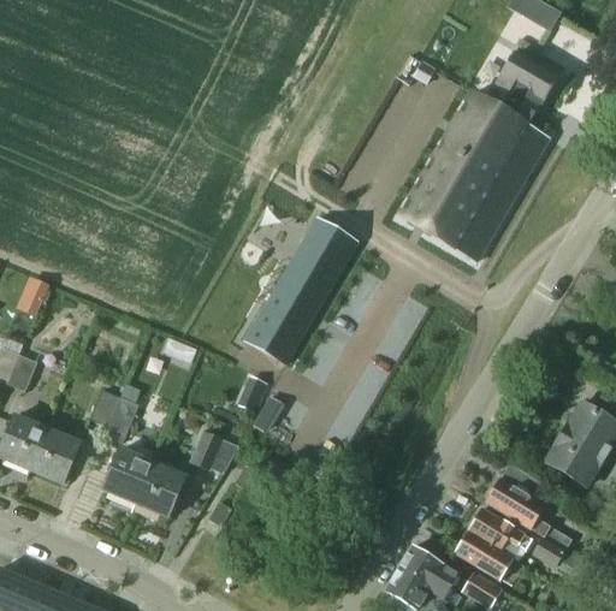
[(540,3),(531,18),(548,29),(558,12),(540,3)]
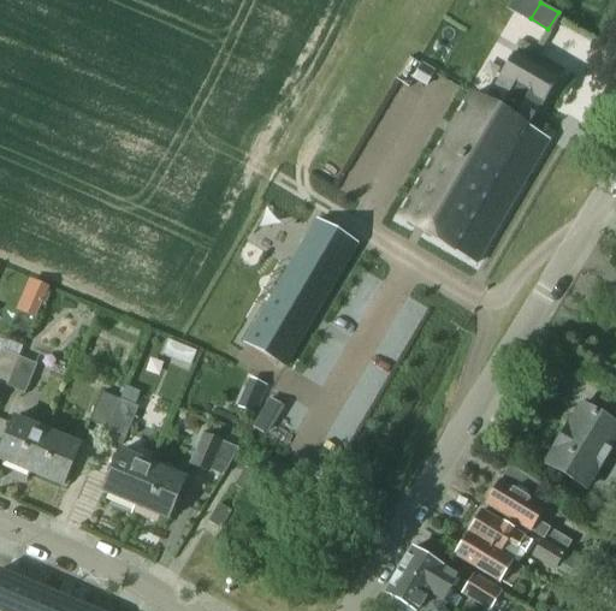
[(513,52),(485,99),(527,124),(542,99),(543,100),(556,78),(542,69),(543,66),(529,58),(527,61),(513,52)]
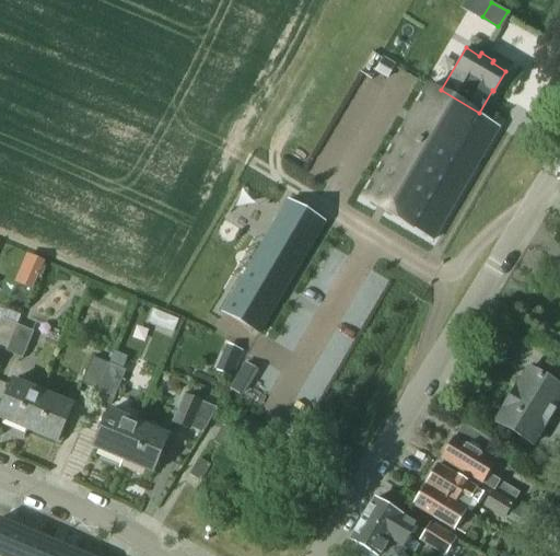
[(428,83),(361,196),(432,236),(498,124),(479,113),(441,90),(441,91),(428,83)]
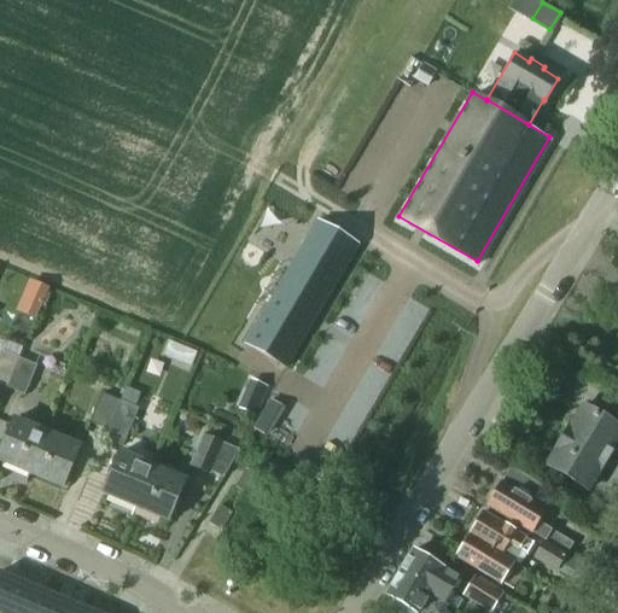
[(567,173),(575,159),(559,150),(552,163),(567,173)]
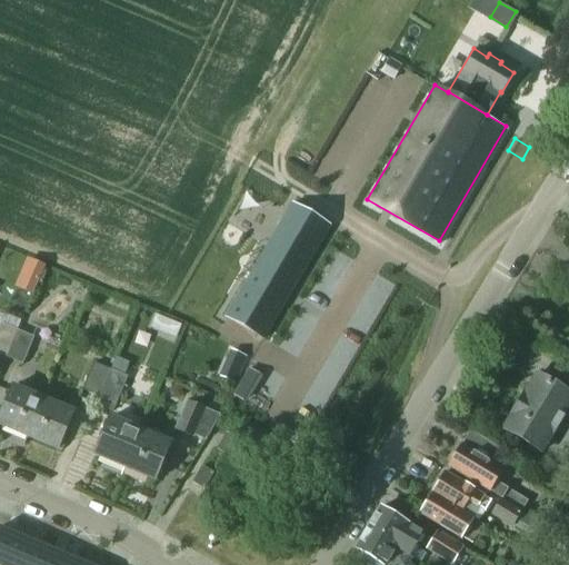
[(291,200),(226,314),(262,335),(329,222),(291,200)]
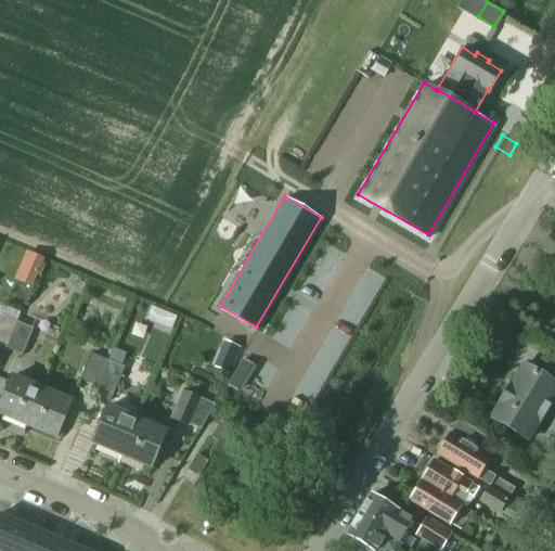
[(0,343),(5,345),(16,319),(20,311),(3,304),(0,312),(0,343)]
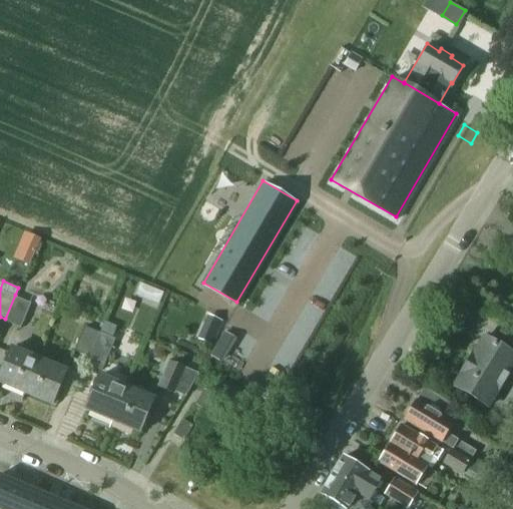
[(20,325),(30,301),(15,295),(5,319),(20,325)]
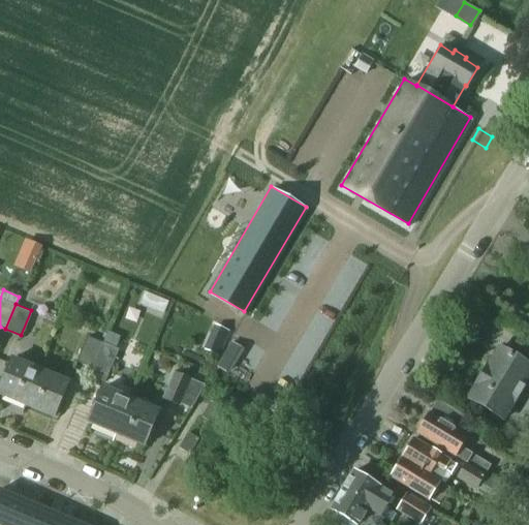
[(218,334),(212,349),(218,351),(227,329),(215,323),(212,331),(218,334)]
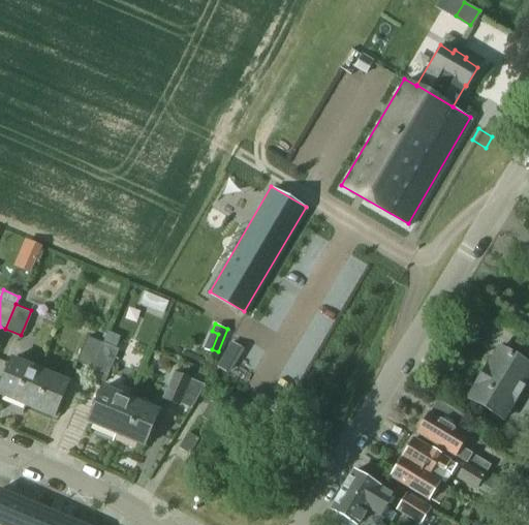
[(109,372),(119,347),(116,346),(120,337),(107,331),(103,341),(92,366),(109,372)]
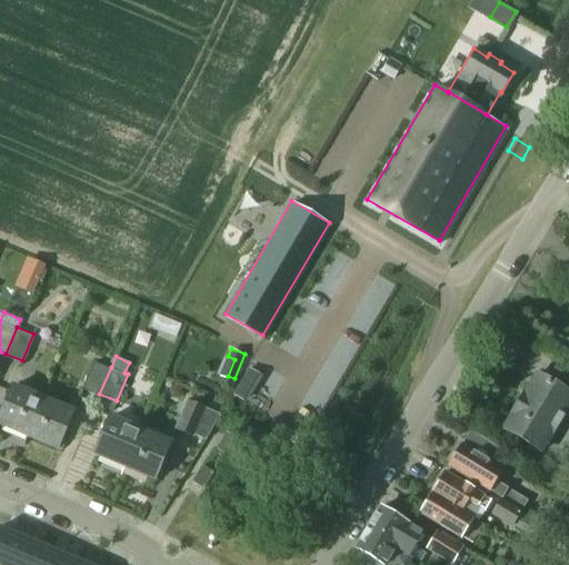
[(99,394),(111,367),(93,359),(83,387),(99,394)]
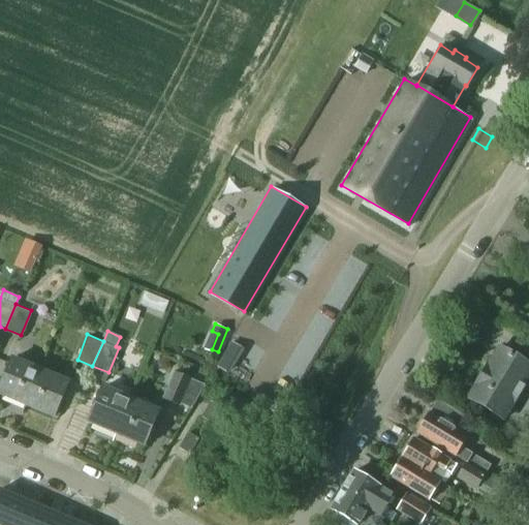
[(502,415),(528,370),(528,357),(524,353),(521,359),(498,344),(468,395),(502,415)]
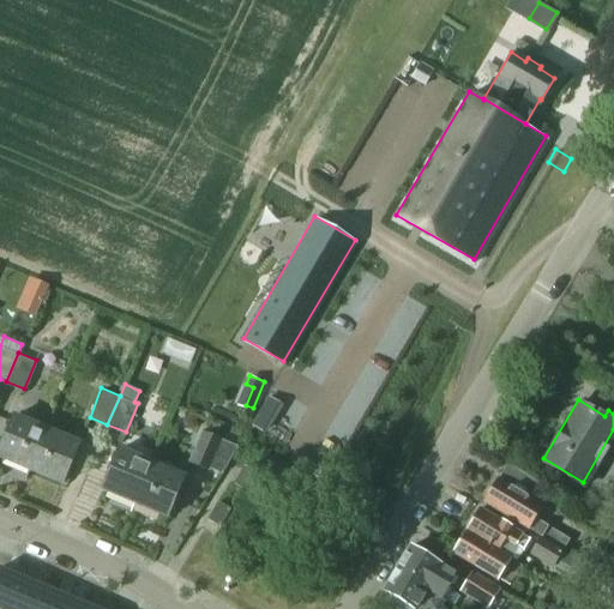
[(0,454),(30,468),(47,427),(13,414),(0,446),(0,454)]
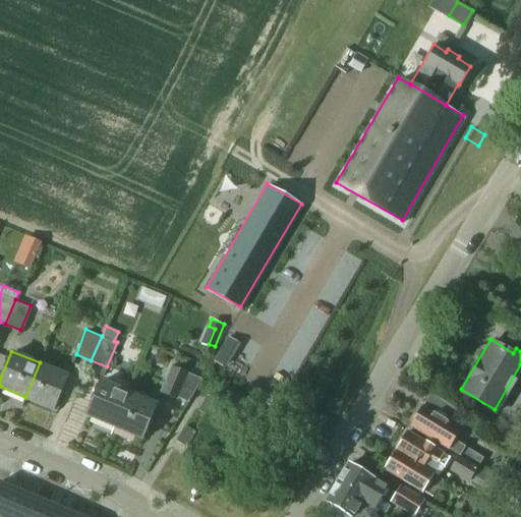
[(53,408),(67,375),(40,362),(25,397),(53,408)]
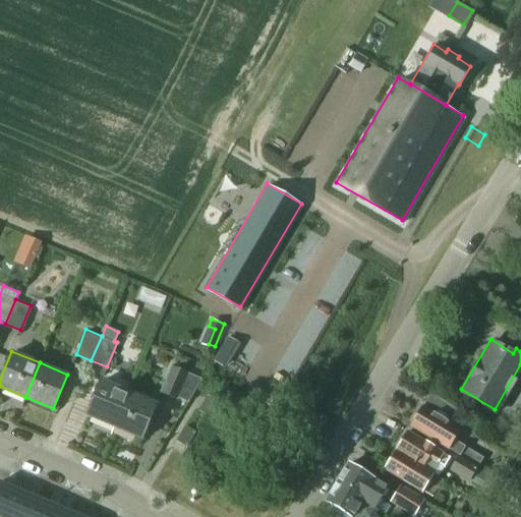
[(177,395),(188,399),(205,370),(191,364),(188,372),(172,365),(162,390),(177,396),(177,395)]
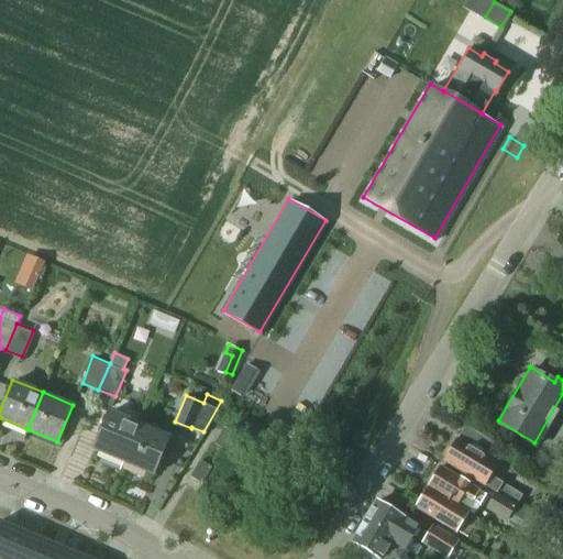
[(124,460),(139,423),(110,410),(95,447),(124,460)]
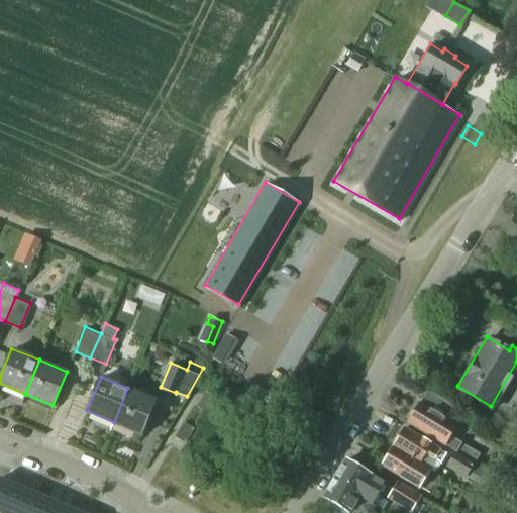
[(140,433),(154,399),(127,388),(114,422),(140,433)]
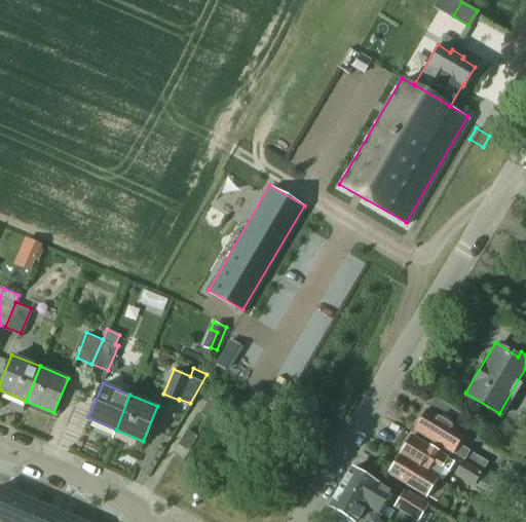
[(208,416),(217,401),(210,396),(200,412),(208,416)]
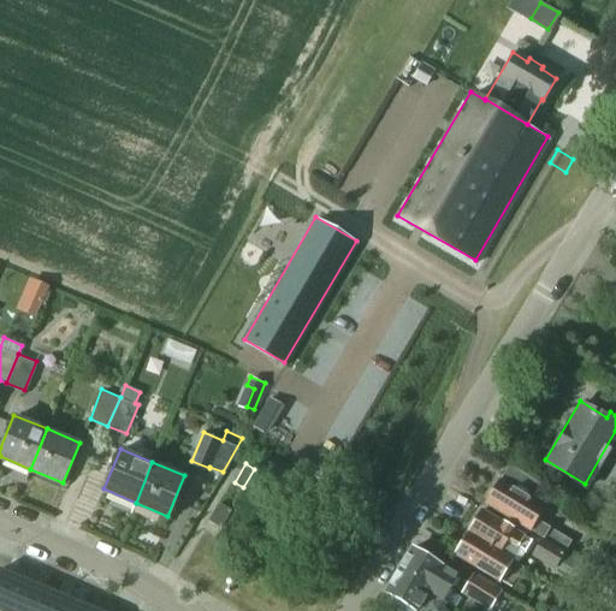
[(537,517),(544,505),(499,479),(485,502),(517,521),(529,528),(528,529),(561,550),(568,538),(537,517)]
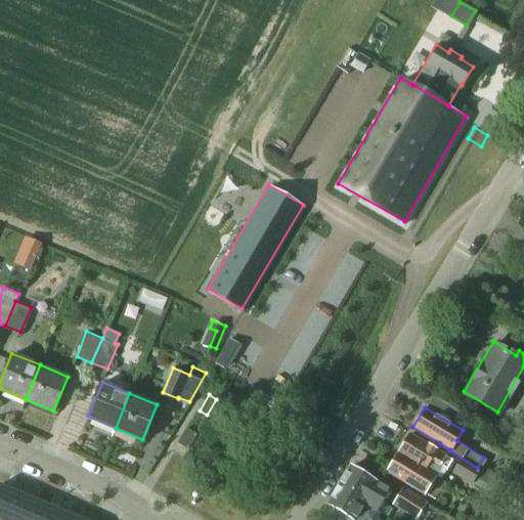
[(187,446),(197,432),(186,426),(177,440),(187,446)]
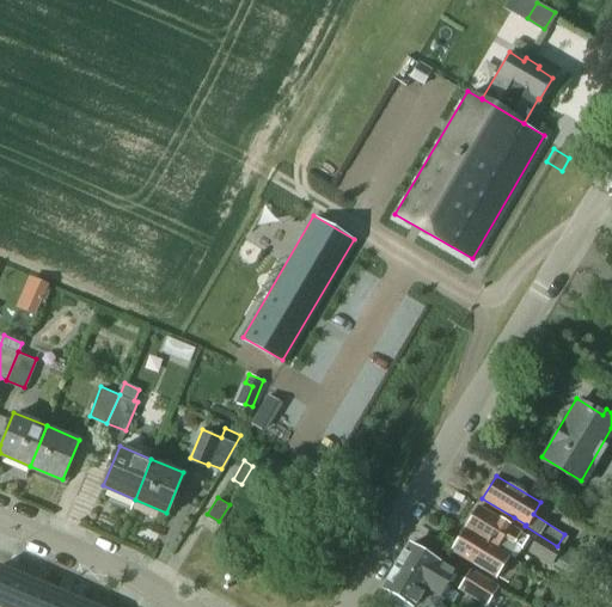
[(527,537),(509,525),(478,504),(465,527),(508,553),(515,541),(521,546),(527,537)]
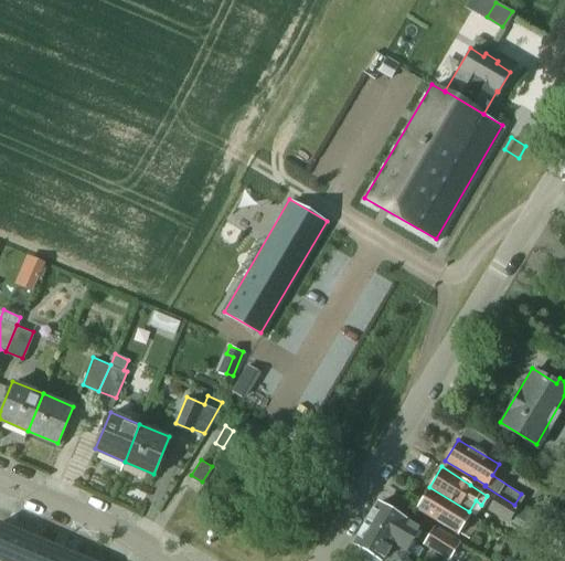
[(469,511),(429,487),(416,507),(445,525),(446,524),(457,531),(469,511)]
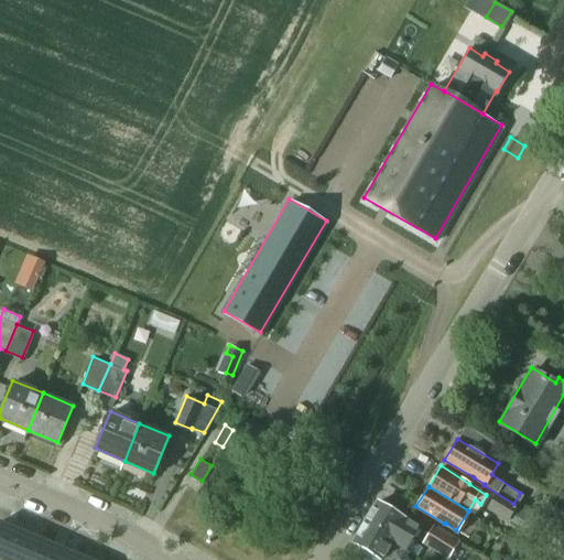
[(516,505),(494,492),(487,503),(509,516),(516,505)]
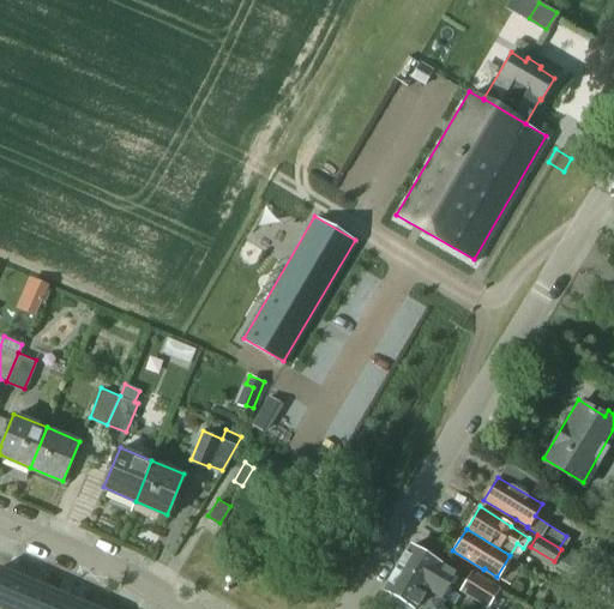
[(457,572),(410,544),(398,565),(429,583),(427,588),(441,597),(457,572)]
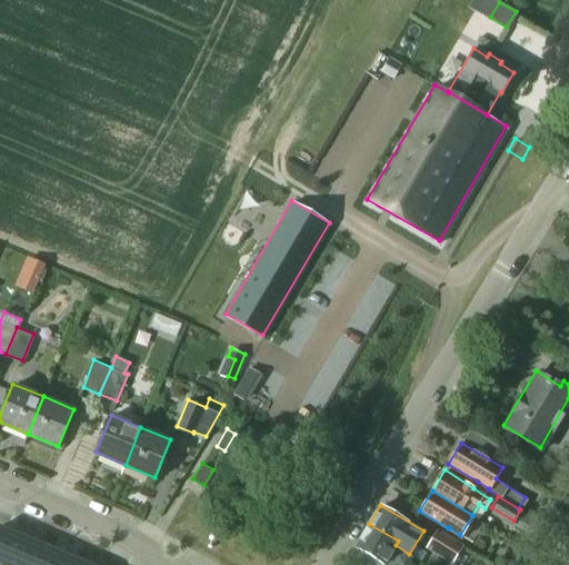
[(409,554),(396,545),(398,541),(369,524),(348,558),(359,564),(411,564),(412,564),(408,557),(409,555),(411,556),(411,555),(409,554)]
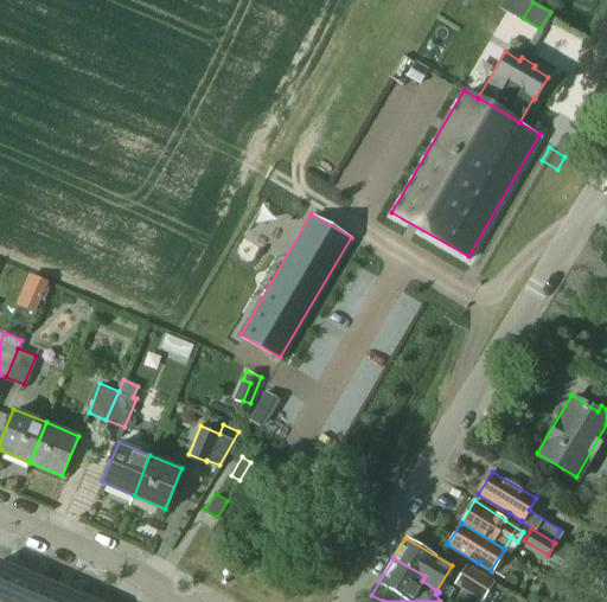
[(0,600),(5,601),(17,601),(30,572),(1,561),(0,562),(0,600)]
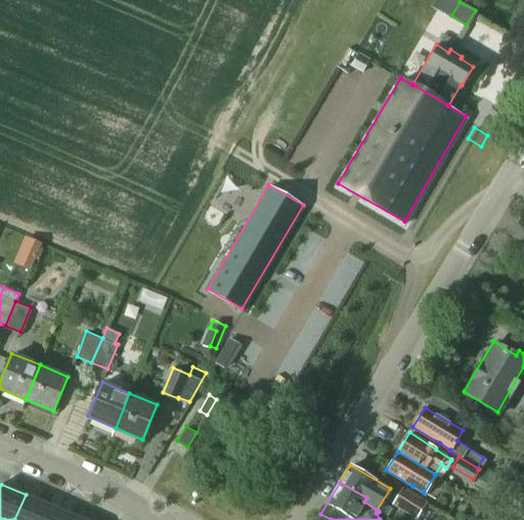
[(412,512),(420,500),(402,489),(395,502),(412,512)]
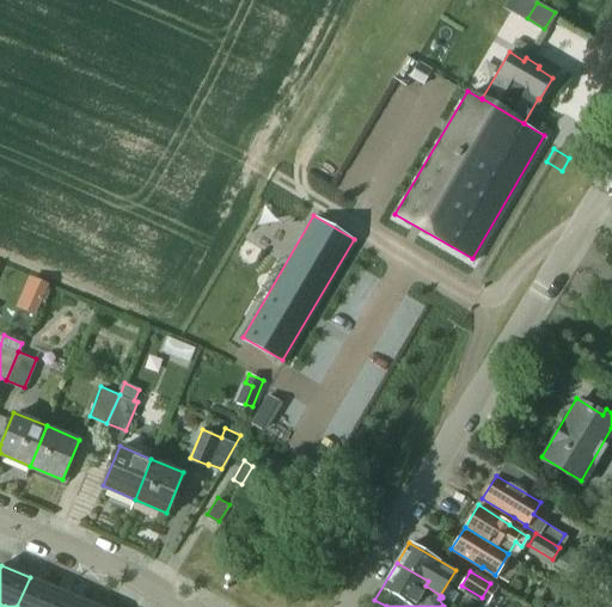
[(49,606),(57,589),(30,577),(17,606),(49,606)]
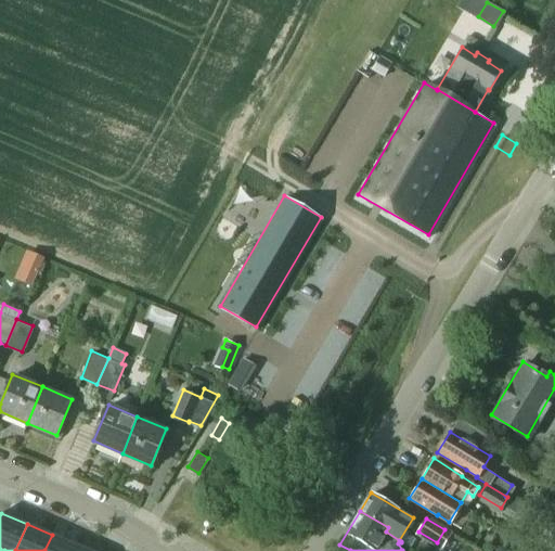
[(74,550),(77,546),(52,535),(44,550),(74,550)]
